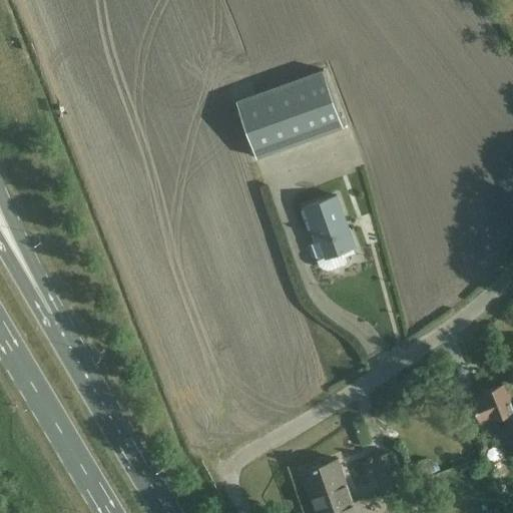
[(344,126),(338,107),(324,70),(236,101),(257,157),(344,126)]
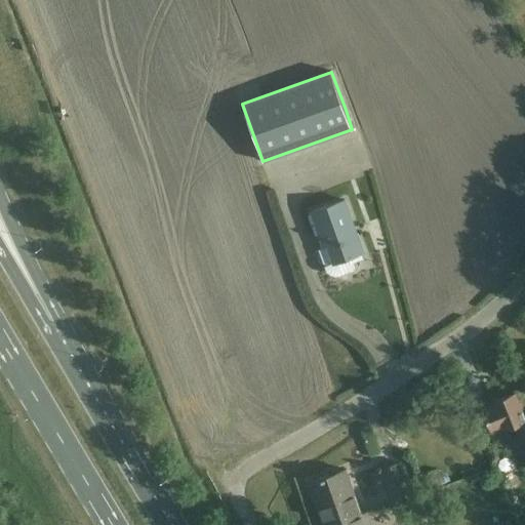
[(364,252),(357,233),(346,200),(311,212),(320,237),(324,235),(333,263),(325,266),(327,270),(330,273),(333,274),(337,275),(354,269),(351,257),(364,252)]
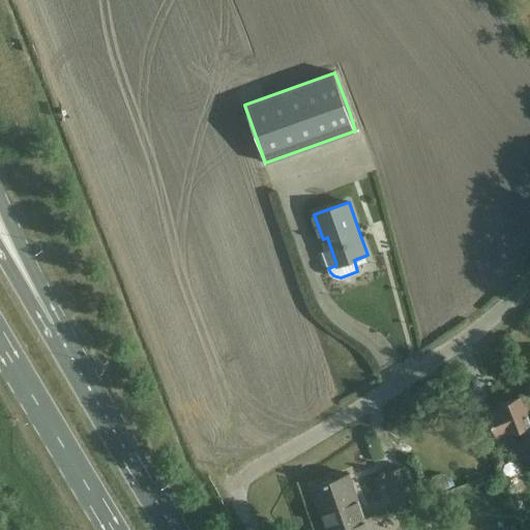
[(487,412),(494,431),(497,437),(506,433),(507,435),(520,430),(529,454),(529,419),(521,395),(496,406),(496,408),(487,412)]
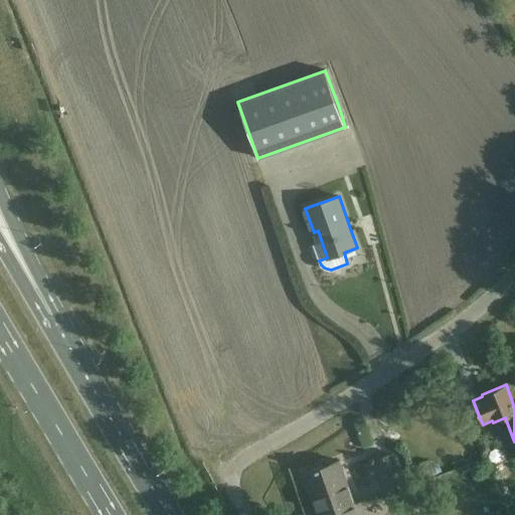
[(403,486),(399,473),(392,454),(375,460),(386,492),(403,486)]
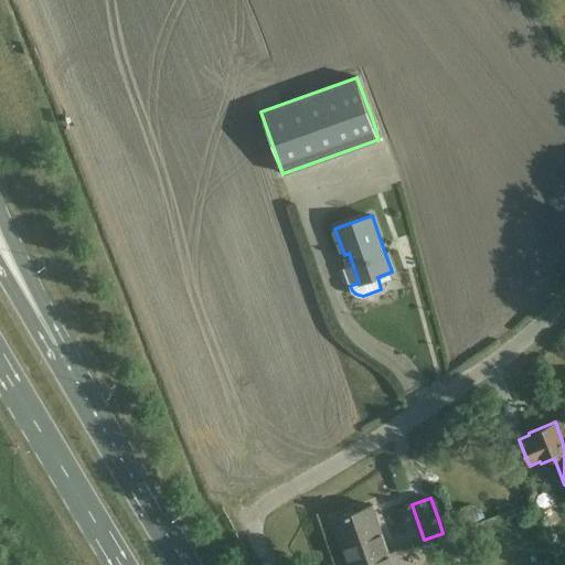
[(350,564),(356,564),(390,554),(372,505),(333,519),(350,564)]
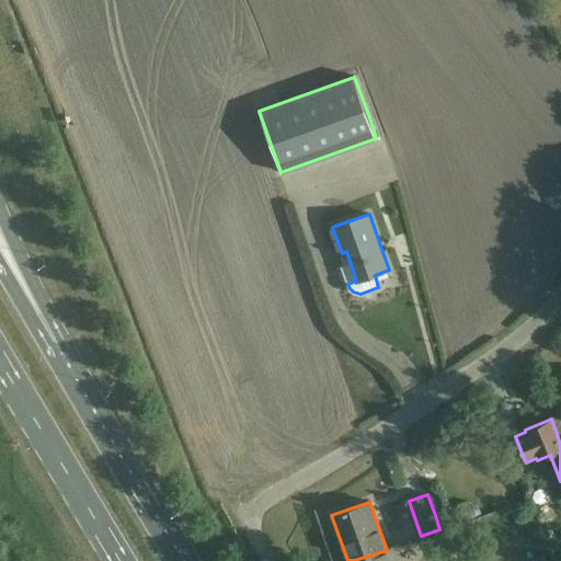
[(468,505),(444,514),(447,526),(472,517),(468,505)]
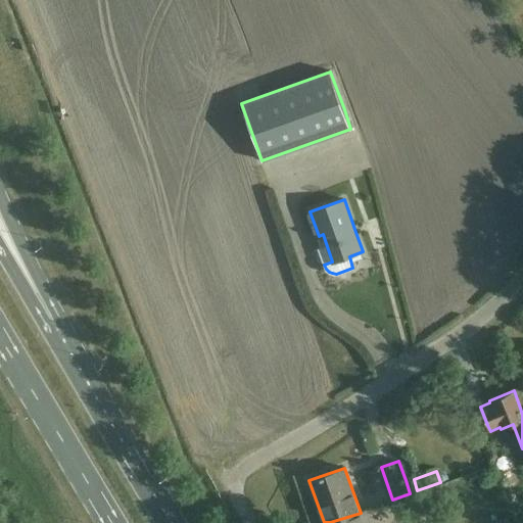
[(370,522),(367,511),(361,513),(330,522),(370,522)]
